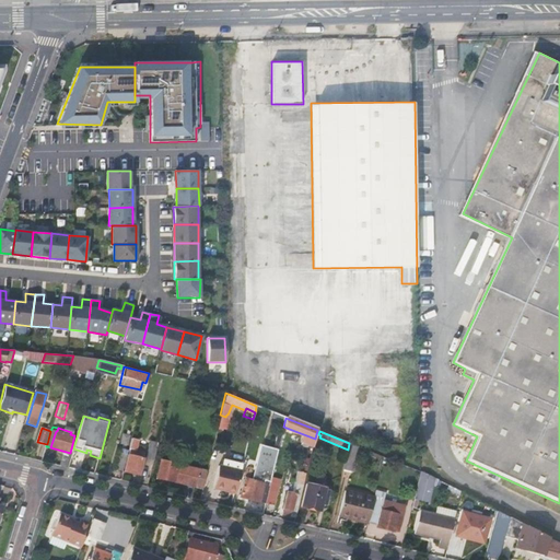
[(131,438),(127,455),(129,455),(125,470),(135,474),(140,475),(147,447),(137,444),(138,440),(131,438)]
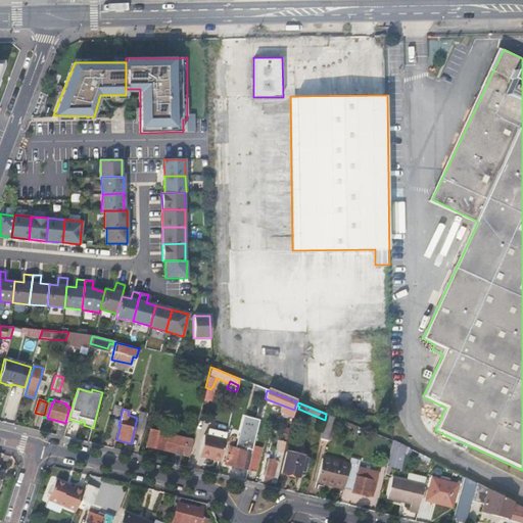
[(7,424),(13,425),(16,414),(10,413),(7,424)]
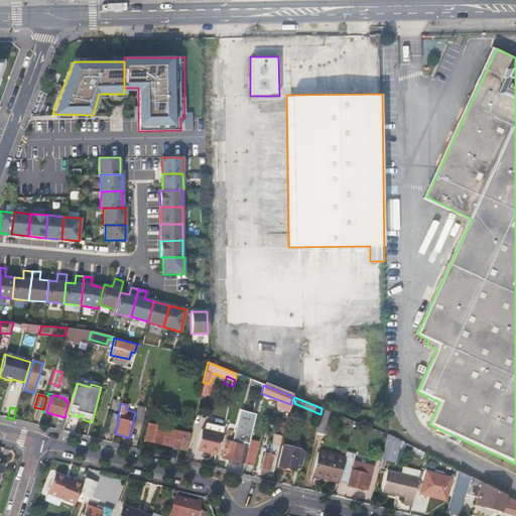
[(320,414),(316,432),(324,433),(330,411),(321,408),(320,414)]
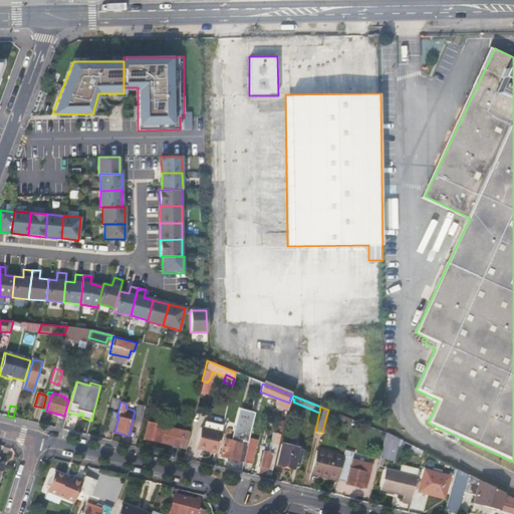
[(135,421),(142,423),(145,409),(138,408),(135,421)]
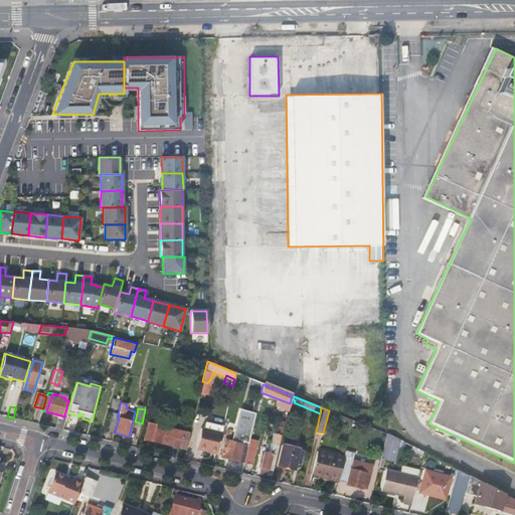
[(60,416),(56,428),(62,431),(66,417),(60,416)]
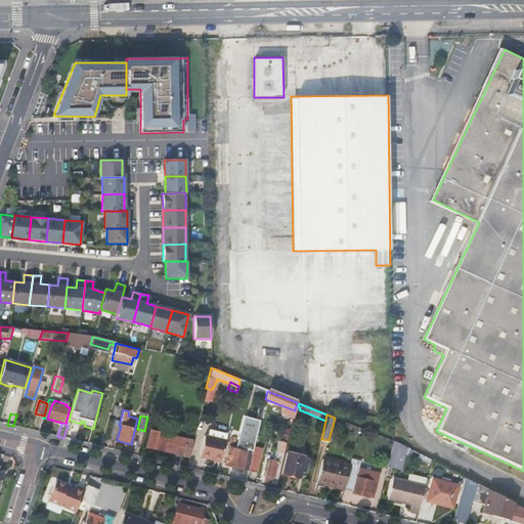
[(146,447),(189,457),(193,441),(149,431),(146,447)]
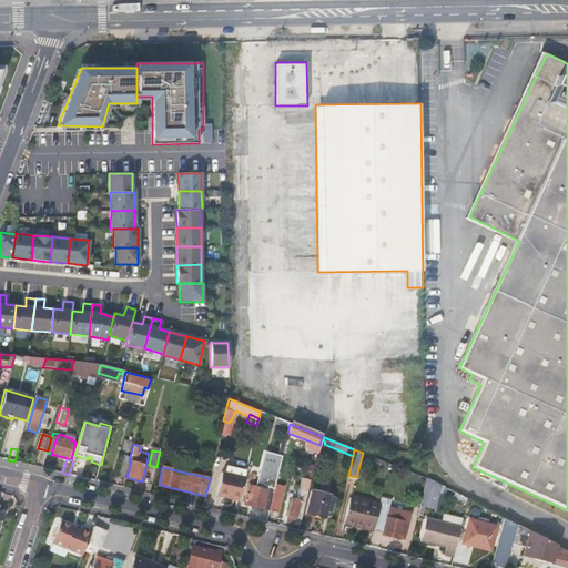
[(215,496),(239,501),(244,478),(222,473),(215,496)]
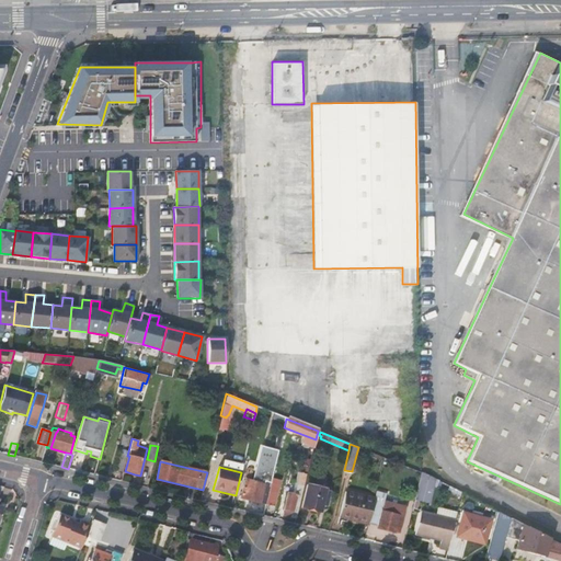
[(260,502),(266,503),(271,487),(256,482),(258,478),(259,478),(260,471),(253,469),(251,477),(253,477),(251,481),(245,480),(240,499),(259,504),(260,502)]
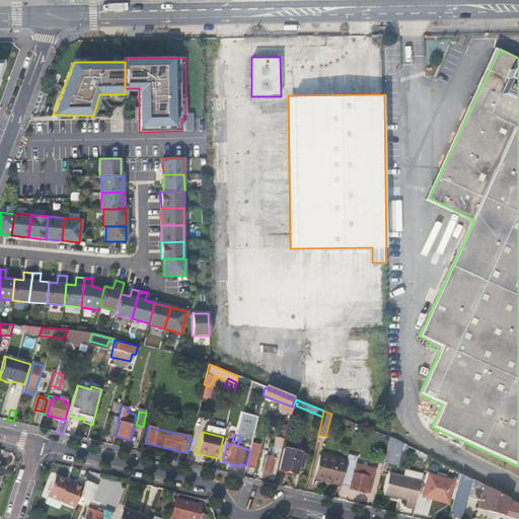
[(268,478),(274,480),(284,440),(277,438),(273,456),(266,455),(263,471),(269,473),(268,478)]
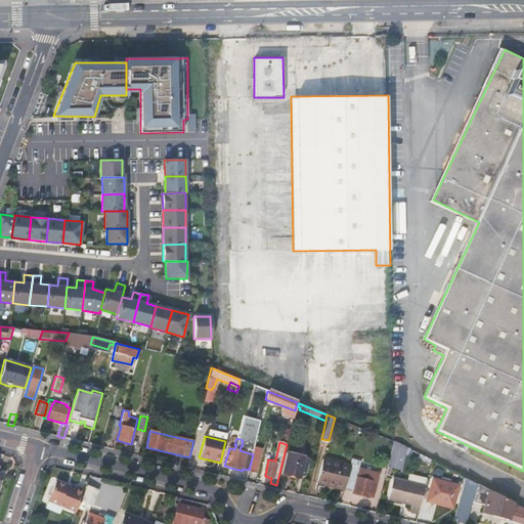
[(394,442),(389,466),(403,469),(408,444),(394,442)]
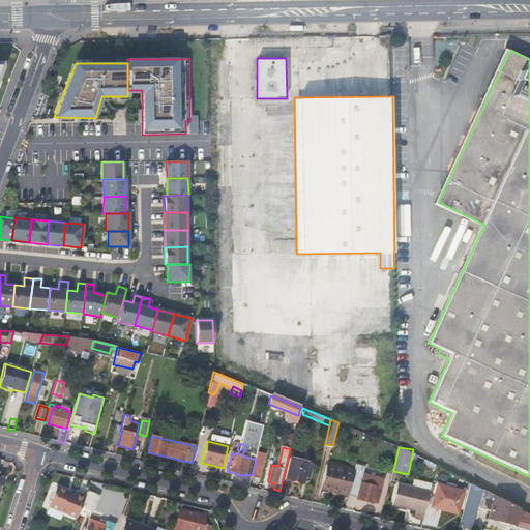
[(252,475),(252,476),(258,478),(264,454),(257,452),(256,460),(252,475)]
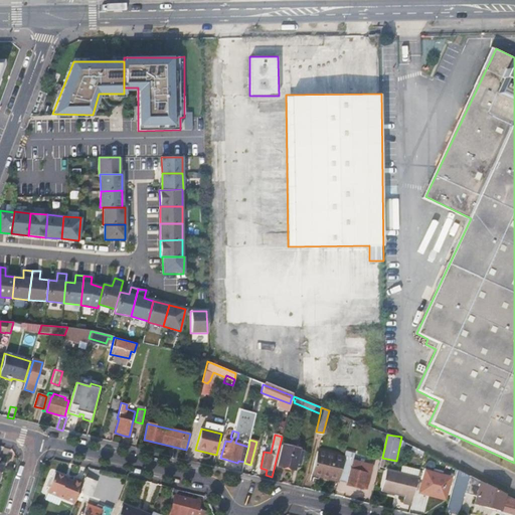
[(302,460),(303,453),(282,447),(277,468),(294,472),(296,466),(299,467),(300,460),(302,460)]
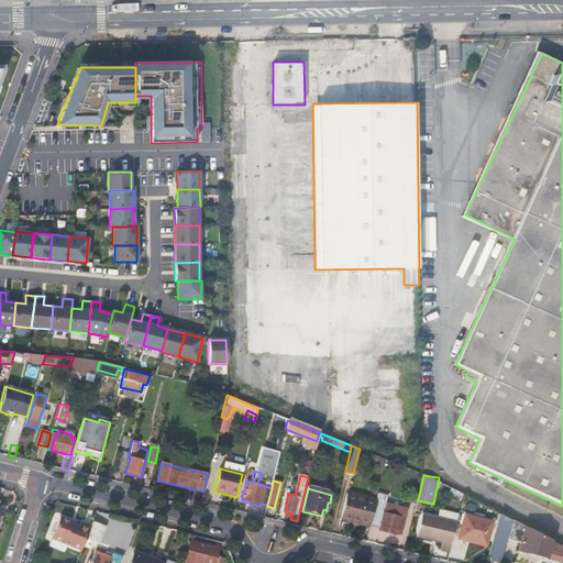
[(351,518),(371,522),(376,500),(346,494),(341,518),(350,521),(351,518)]
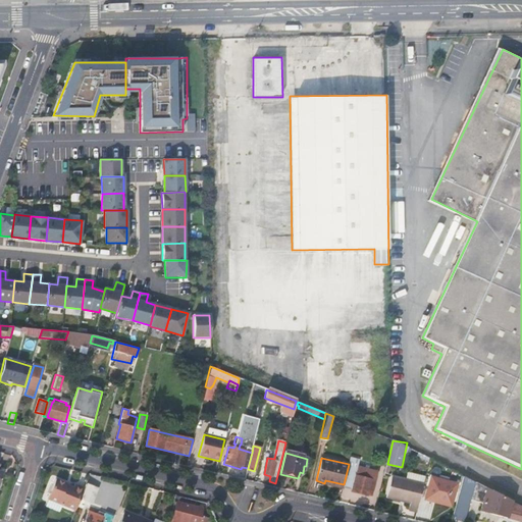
[(355,475),(374,480),(376,471),(350,465),(345,485),(353,487),(355,475)]
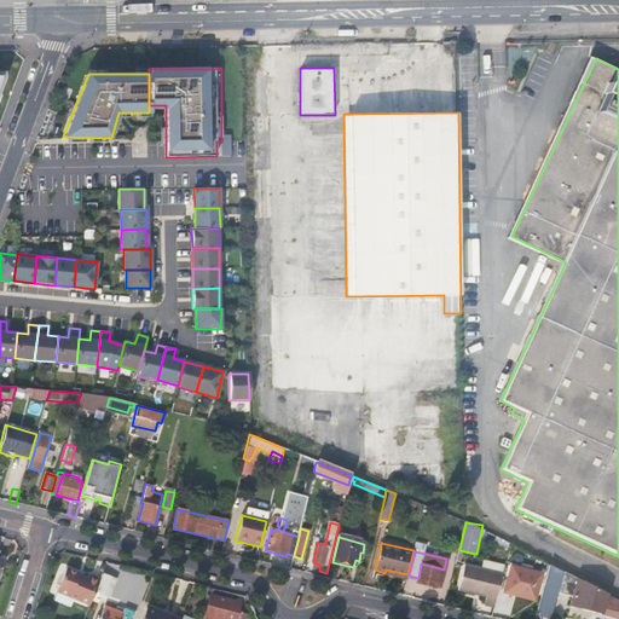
[(97,586),(102,574),(91,570),(88,573),(80,571),(80,568),(68,563),(58,589),(91,602),(97,586)]
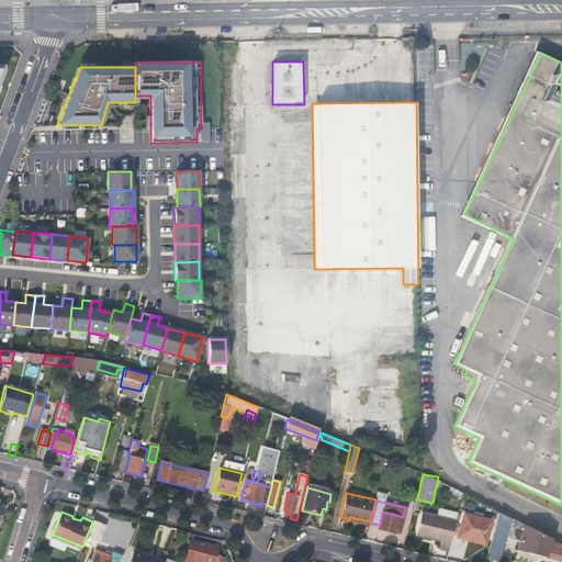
[(380,525),(379,529),(395,534),(396,530),(400,531),(403,517),(382,512),(380,525)]
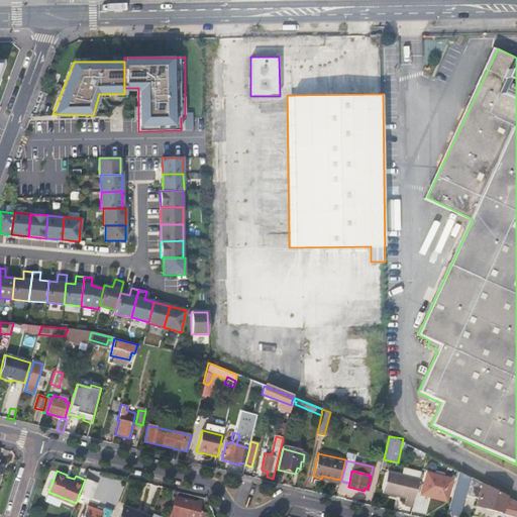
[(406,502),(413,504),(419,480),(388,472),(383,492),(406,498),(406,502)]
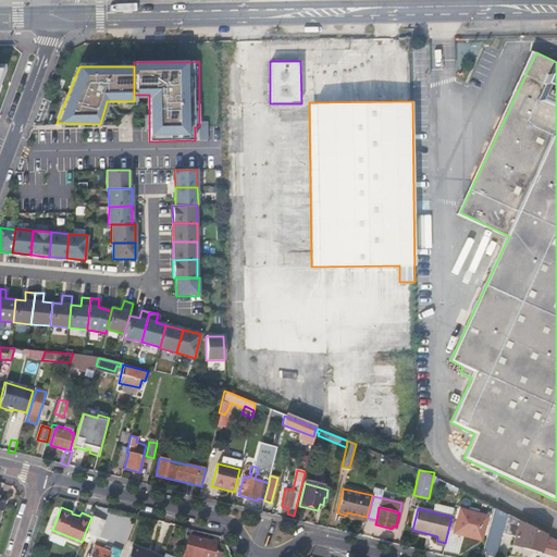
[(483,554),(496,556),(502,533),(507,515),(495,509),(483,554)]
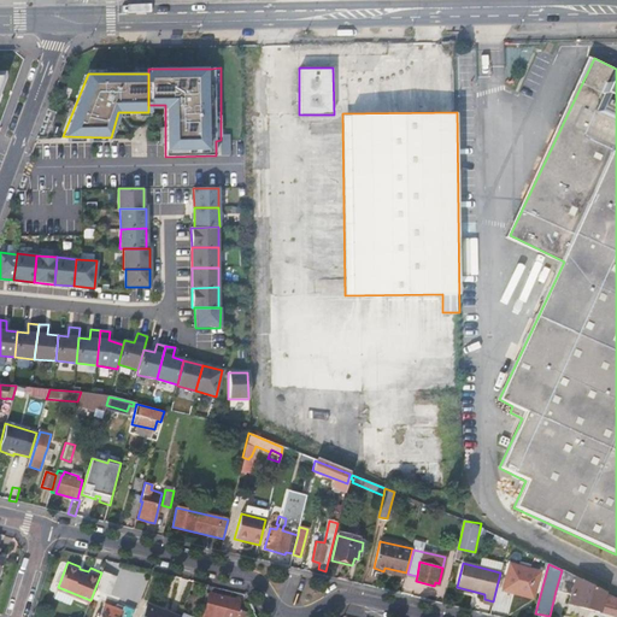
[(532,598),(539,573),(510,565),(504,591),(532,598)]
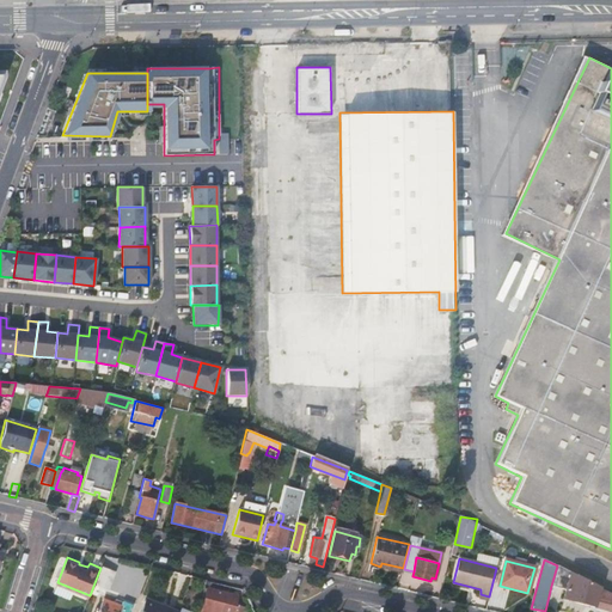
[(116,569),(102,563),(101,568),(96,580),(110,586),(116,569)]
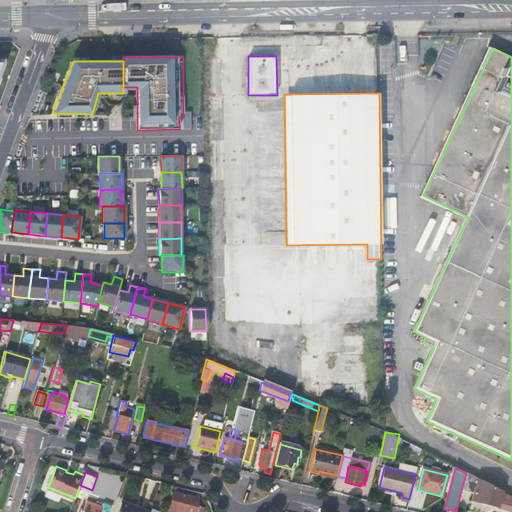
[(511,511),(511,506),(511,497),(466,473),(461,490),(474,493),(472,502),(492,507),(496,508),(511,511)]
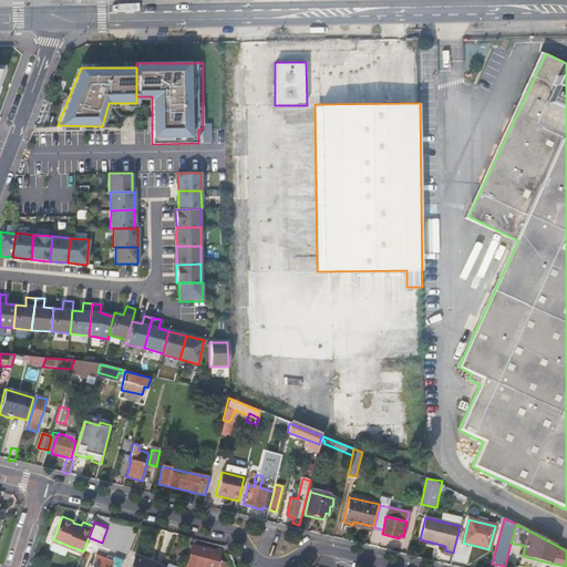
[(184,536),(177,534),(171,552),(177,554),(184,536)]
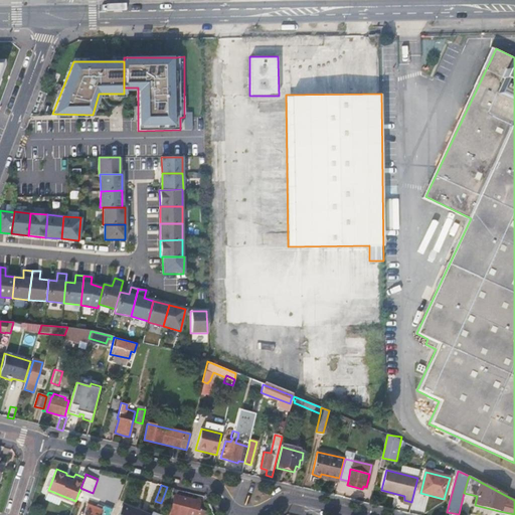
[(171,513),(179,514),(202,514),(203,510),(198,508),(200,502),(172,495),(169,507),(172,508),(171,513)]
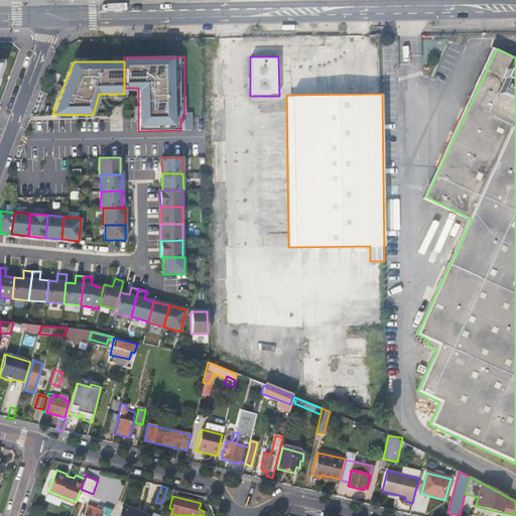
[(102,511),(96,509),(87,506),(83,515),(105,515),(108,509),(103,507),(102,511)]
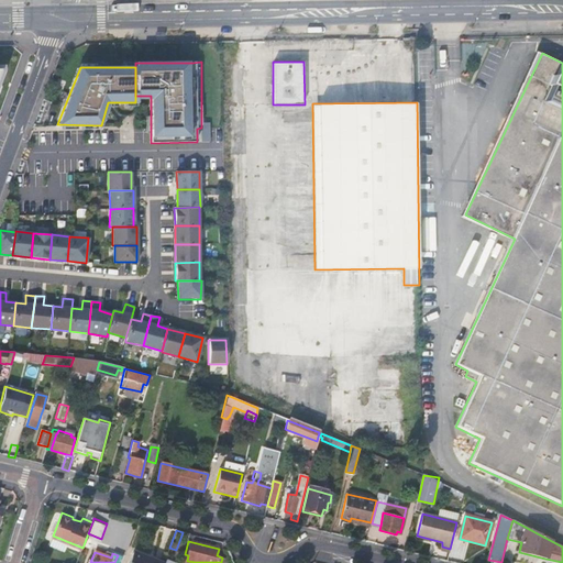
[(161,562),(133,552),(129,562),(161,562)]
